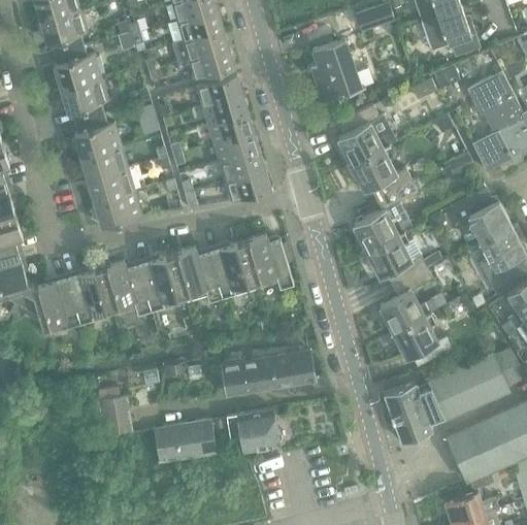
[(35,0),(42,22),(56,18),(81,9),(78,0),(35,0)]
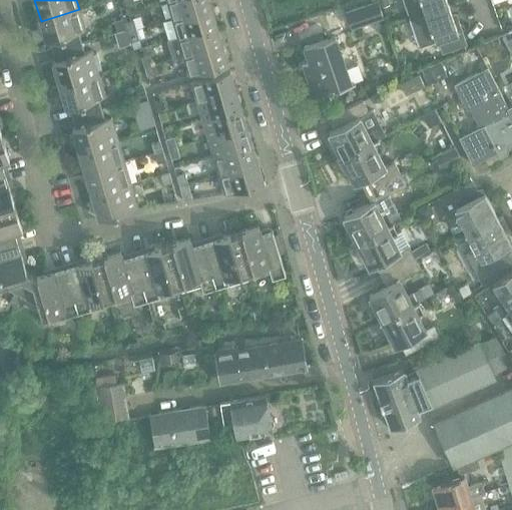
[(178,0),(168,3),(173,21),(199,14),(212,10),(211,6),(209,0),(178,0)]
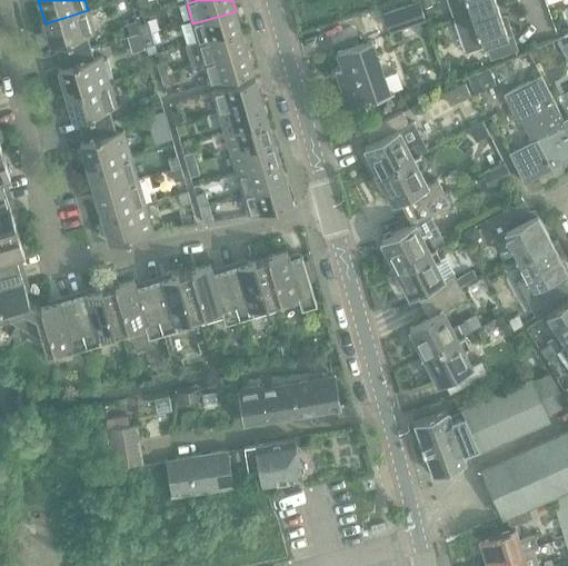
[(429,0),(419,0),(420,5),(424,13),(434,10),(429,0)]
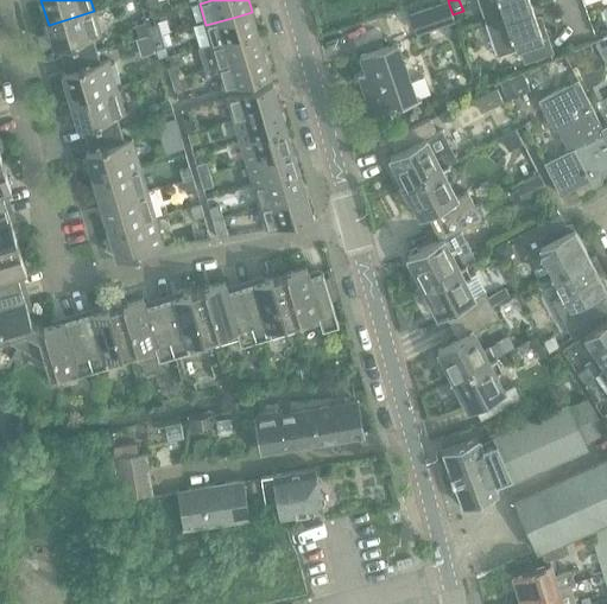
[(476,0),(486,24),(498,20),(531,8),(528,0),(476,0)]
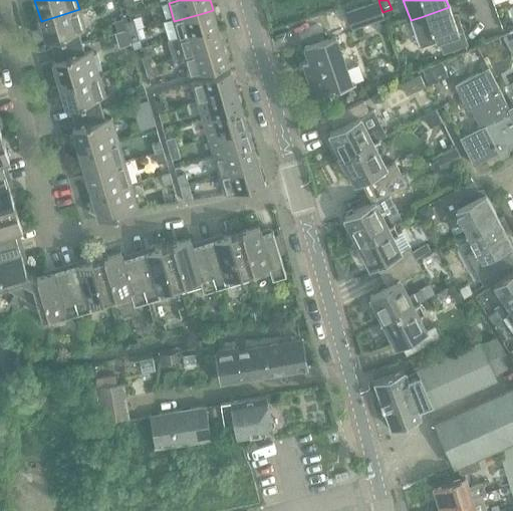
[(352,31),(385,20),(382,12),(379,4),(347,15),(352,31)]
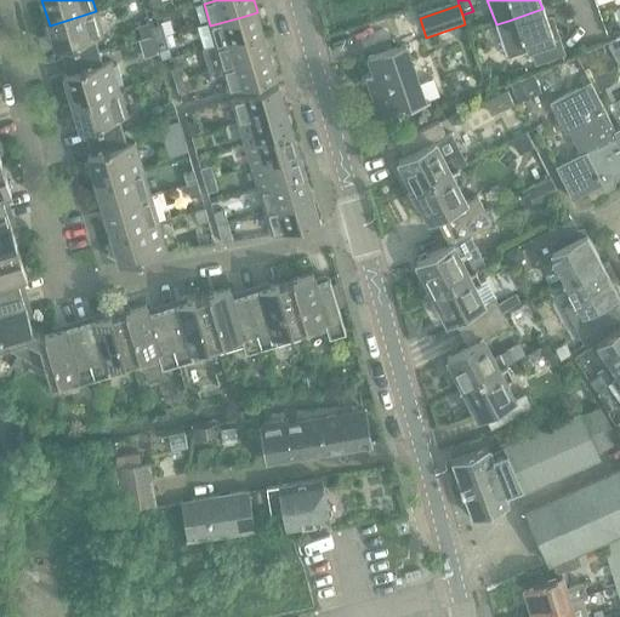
[(547,23),(542,9),(508,21),(496,24),(508,62),(522,57),(530,55),(536,69),(567,58),(561,44),(556,27),(550,29),(547,23)]
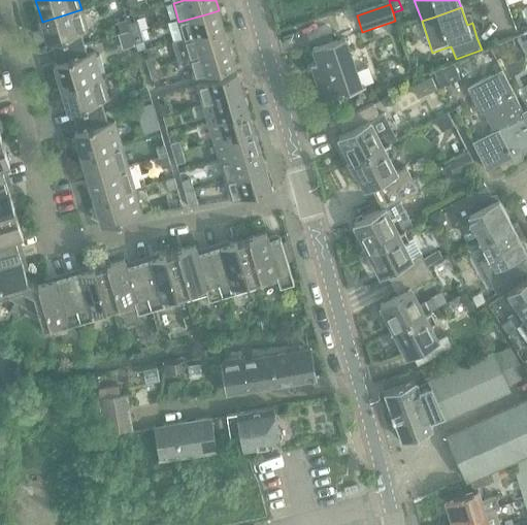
[(56,42),(59,54),(86,46),(81,35),(89,33),(81,9),(56,18),(42,22),(48,44),(55,43),(56,42)]
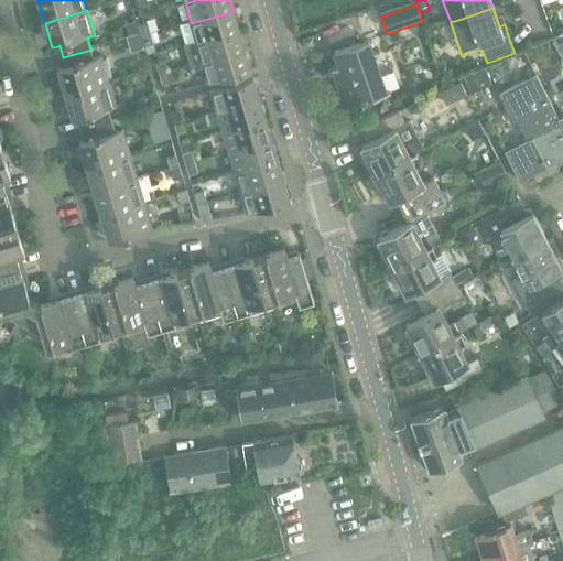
[(191,23),(196,44),(225,35),(240,31),(235,15),(234,11),(219,15),(191,23)]
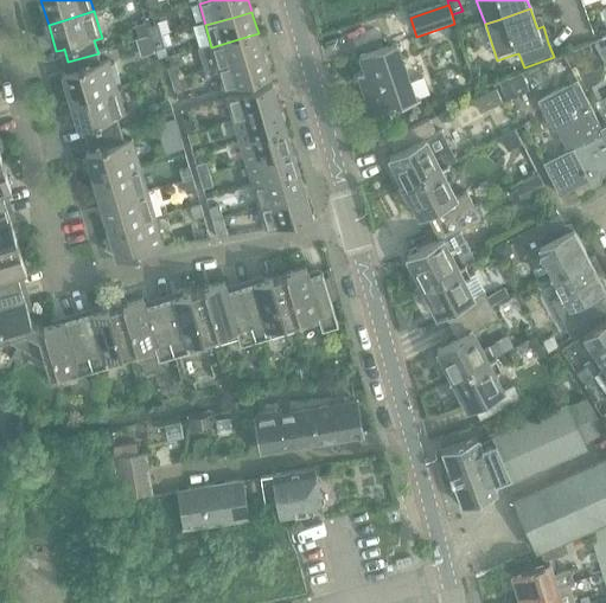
[(155,27),(159,38),(170,36),(166,24),(155,27)]
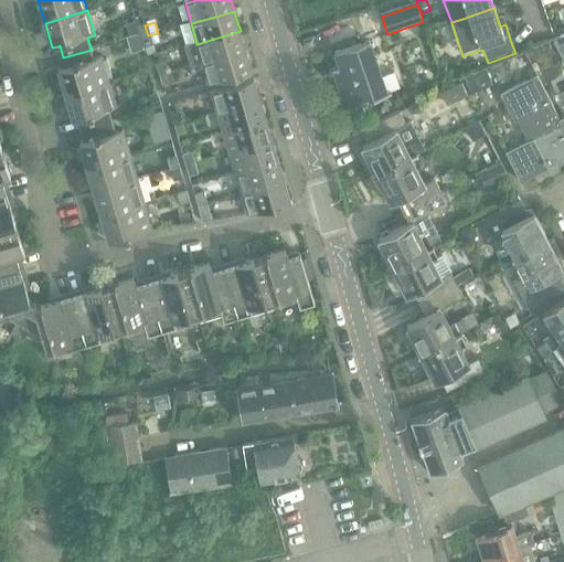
[(139,36),(136,24),(126,27),(129,39),(139,36)]
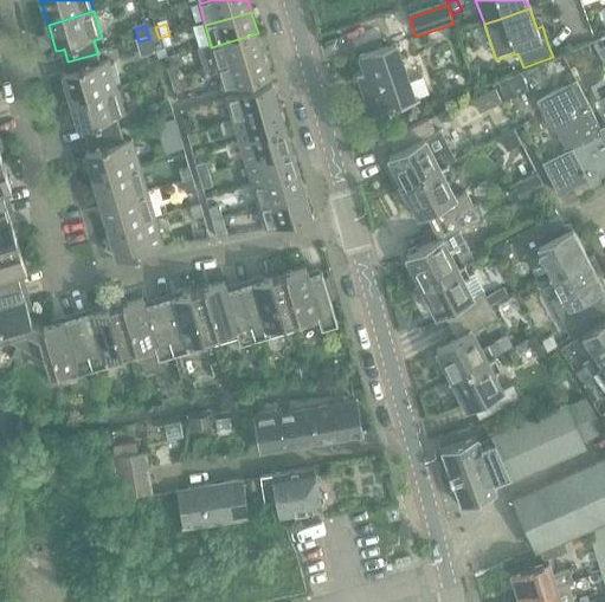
[(211,47),(199,51),(205,73),(218,70),(218,69),(249,59),(264,56),(263,51),(258,33),(242,38),(211,47)]
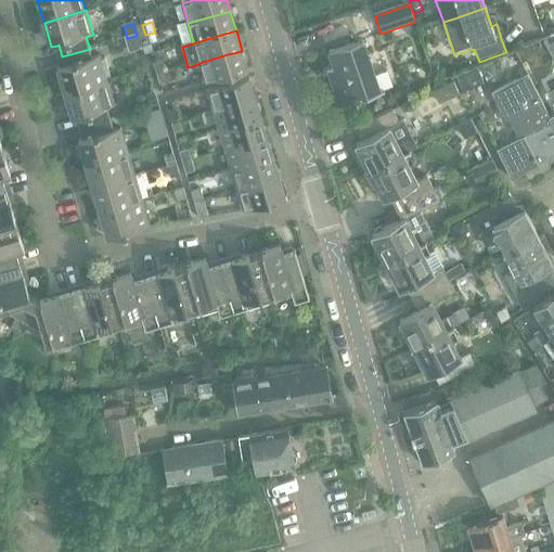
[(158,43),(155,33),(145,35),(149,46),(158,43)]
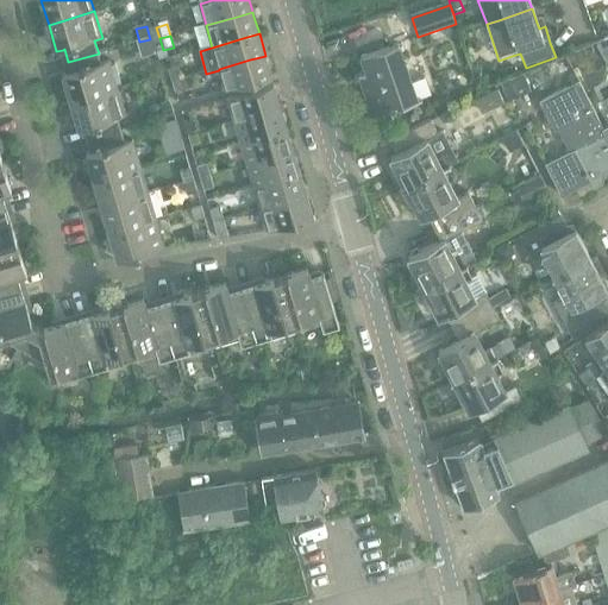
[(365,87),(375,117),(418,102),(405,65),(399,46),(362,58),(367,77),(359,80),(362,88),(365,87)]
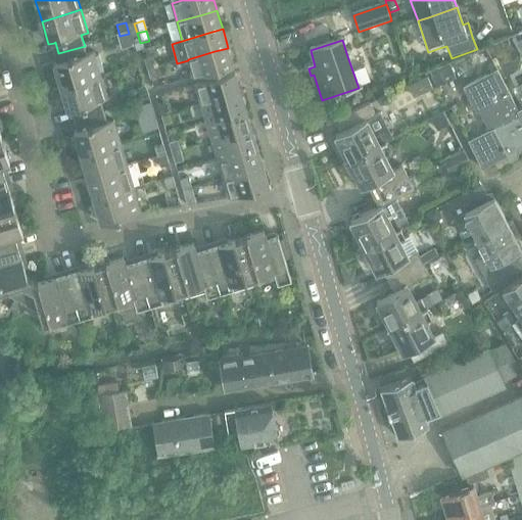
[(54,43),(60,64),(62,64),(58,53),(55,42),(54,43)]
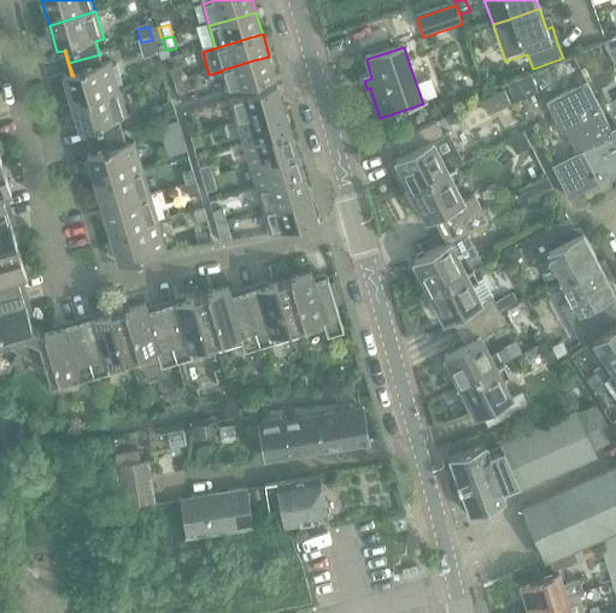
[(64,78),(72,105),(88,101),(119,92),(118,88),(123,87),(118,69),(113,70),(111,64),(104,66),(100,54),(69,63),(74,76),(71,76),(64,78)]
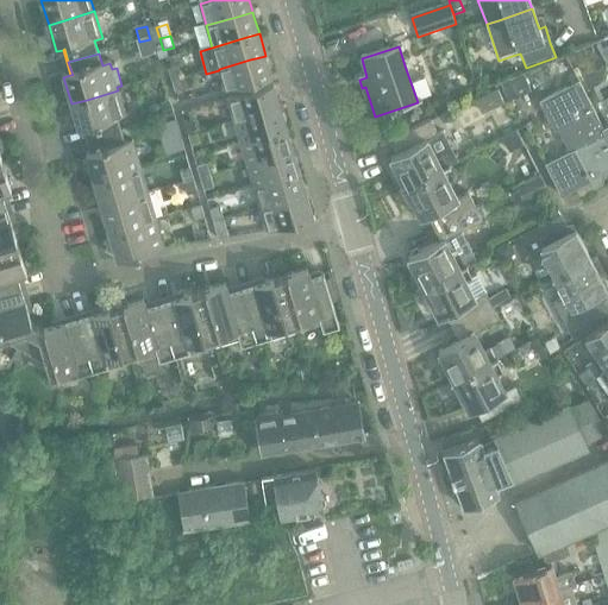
[(267,61),(265,56),(250,60),(219,69),(219,70),(226,92),(257,83),(273,79),(267,61)]
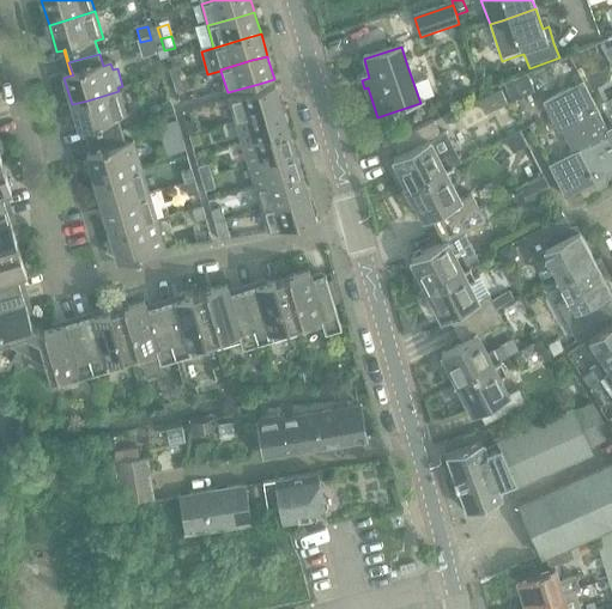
[(583,81),(599,74),(593,64),(577,72),(583,81)]
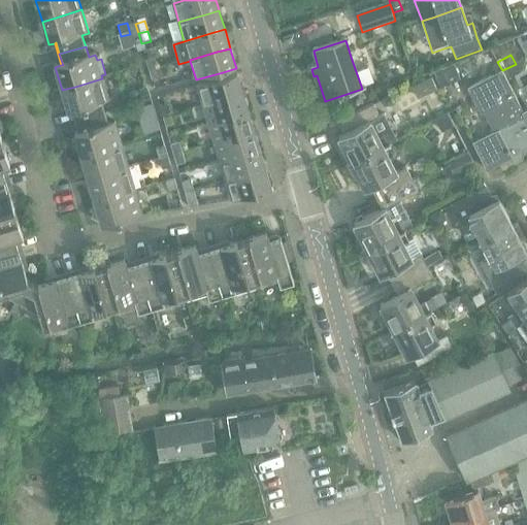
[(146,62),(150,72),(158,69),(156,59),(146,62)]
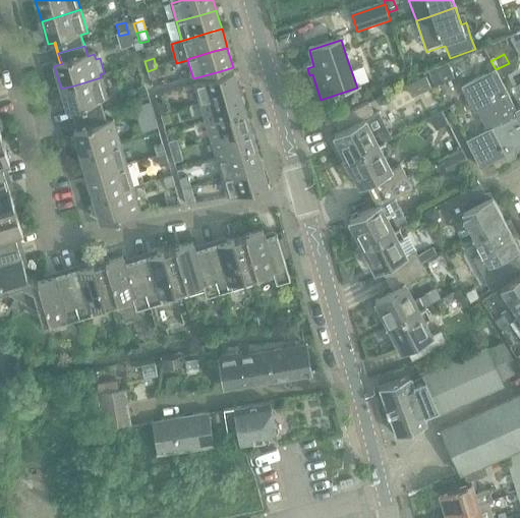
[(448,66),(429,73),(436,89),(454,82),(448,66)]
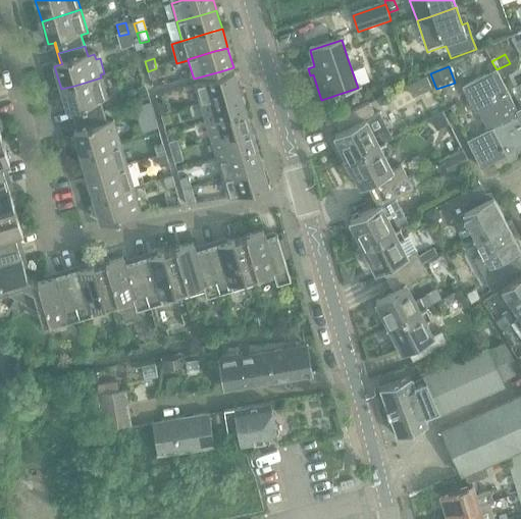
[(151,82),(159,79),(166,76),(163,67),(157,69),(156,68),(148,71),(151,82)]
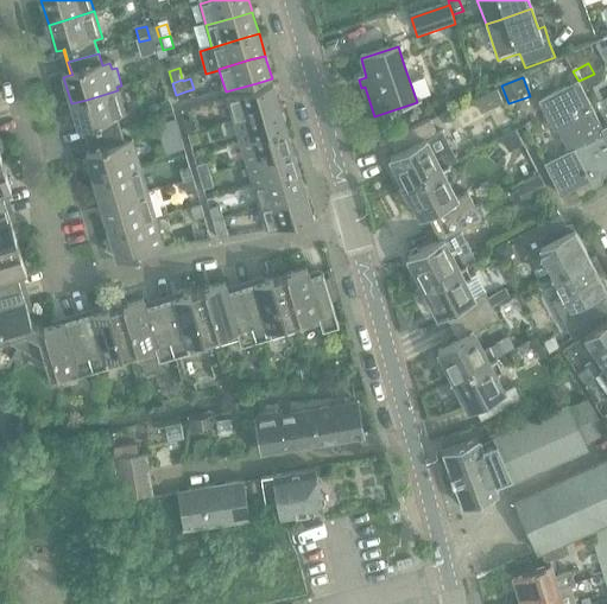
[(606,137),(605,134),(580,83),(539,103),(555,134),(564,129),(576,154),(548,170),(562,198),(590,184),(594,191),(602,186),(605,177),(606,176),(606,137)]
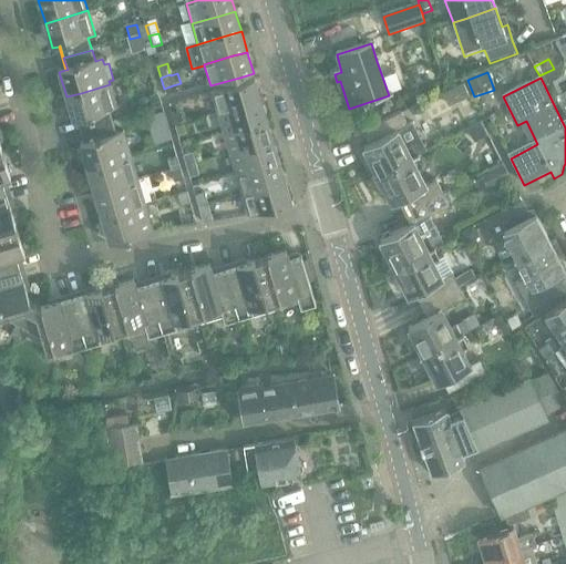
[(212,93),(218,114),(247,105),(261,102),(260,96),(256,80),(240,84),(212,93)]
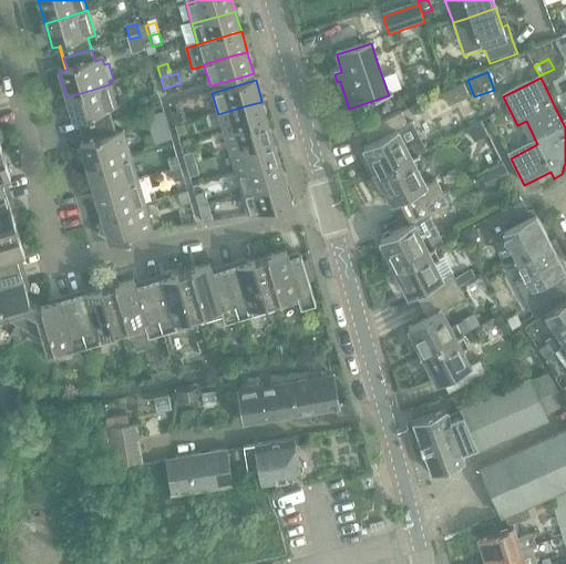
[(82,120),(85,132),(113,123),(110,111),(117,109),(110,84),(81,93),(67,96),(74,122),(80,120),(82,120)]
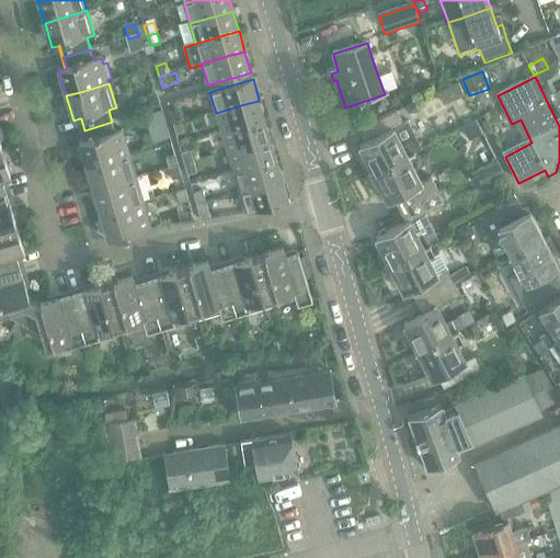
[(444,107),(465,99),(459,86),(437,94),(444,107)]
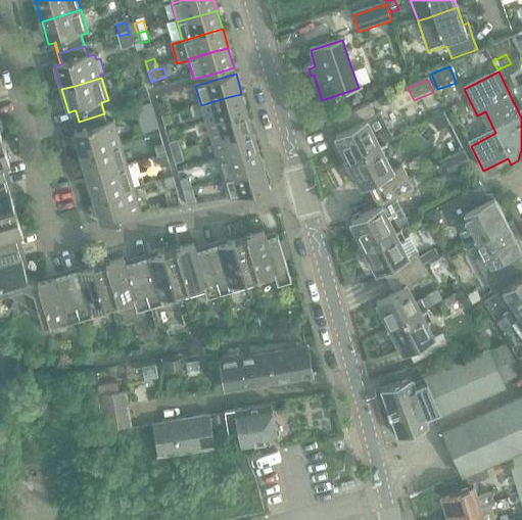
[(141,103),(150,100),(147,90),(138,92),(141,103)]
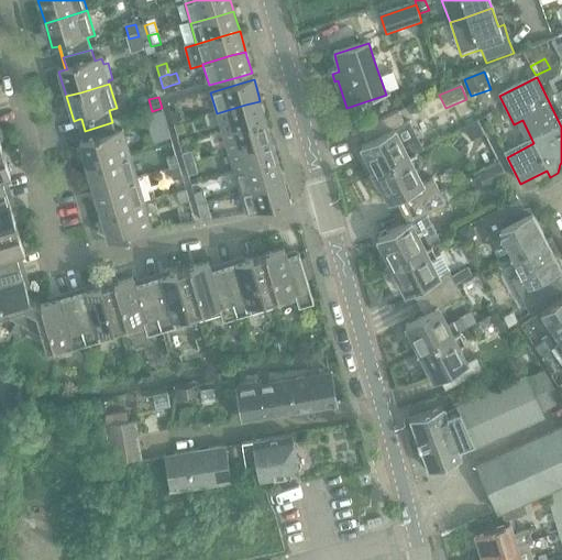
[(217,113),(223,133),(251,125),(266,121),(261,105),(260,101),(245,105),(217,113)]
